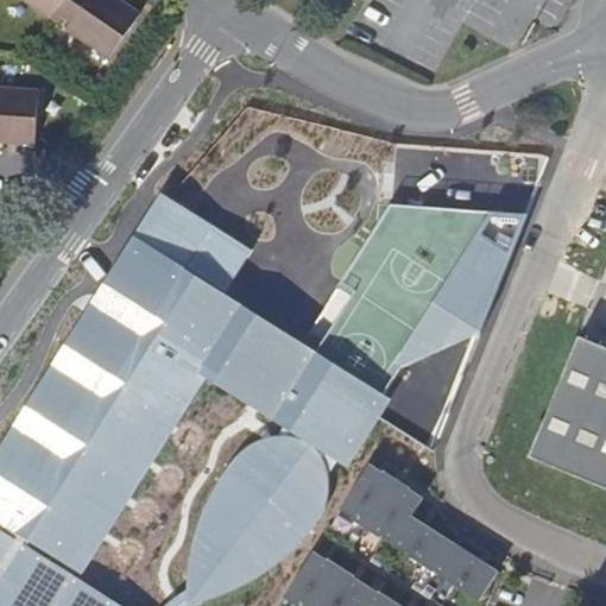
[(27,0),(55,18),(58,13),(73,24),(69,29),(113,60),(143,16),(119,0),(27,0)]
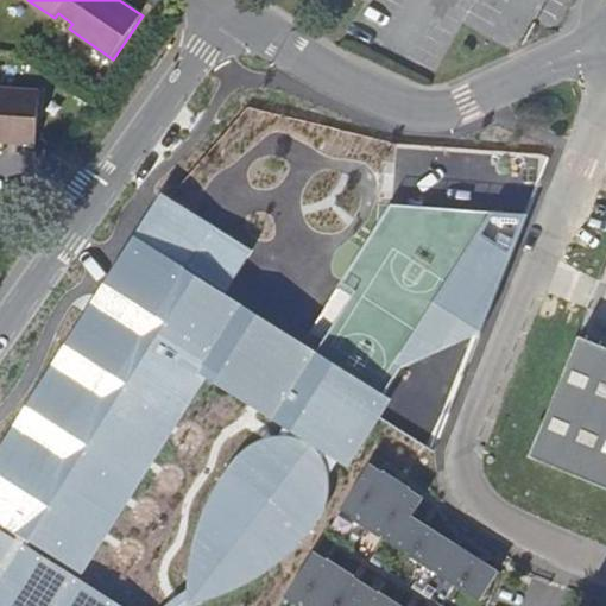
[(0,141),(39,145),(39,140),(43,92),(0,88),(0,141)]
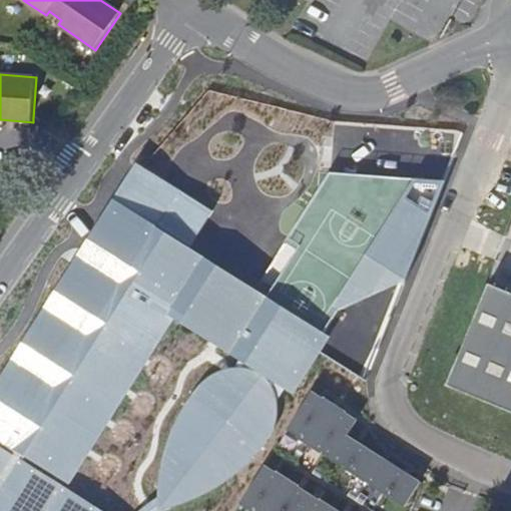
[(213,210),(133,160),(131,164),(130,165),(109,198),(189,248),(213,210)]
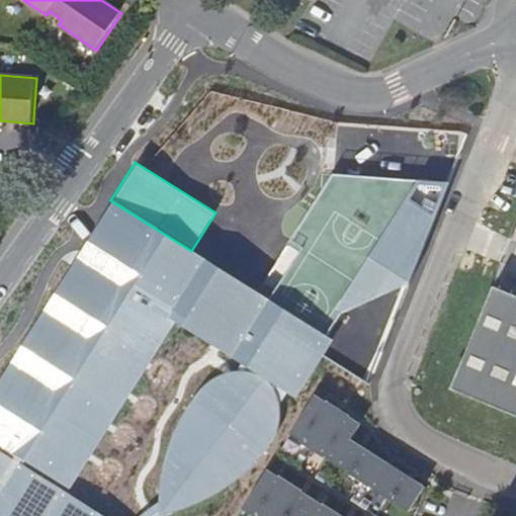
[(336,341),(191,251),(110,200),(80,249),(78,252),(22,342),(0,377),(0,449),(64,491),(169,323),(252,375),(269,385),(296,403),(336,341)]
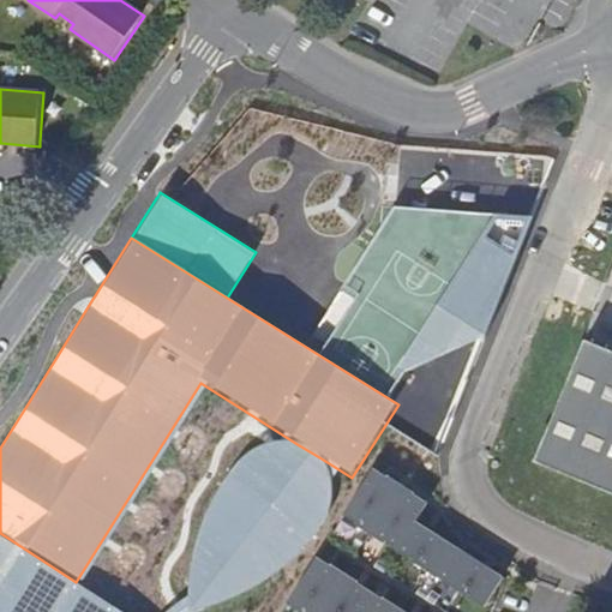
[(480,240),(397,365),(402,372),(481,339),(514,258),(480,240)]
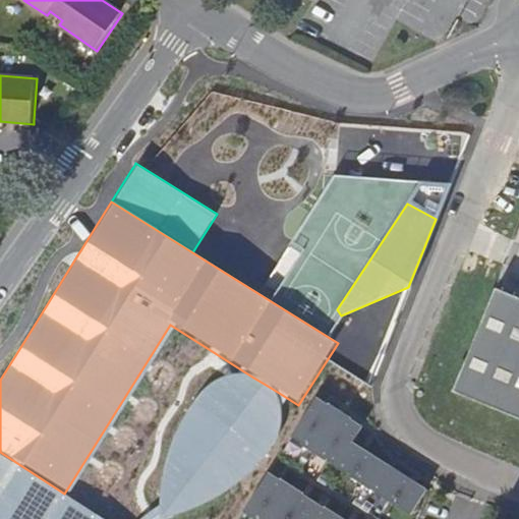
[(518,298),(496,288),(453,392),(518,419),(518,298)]
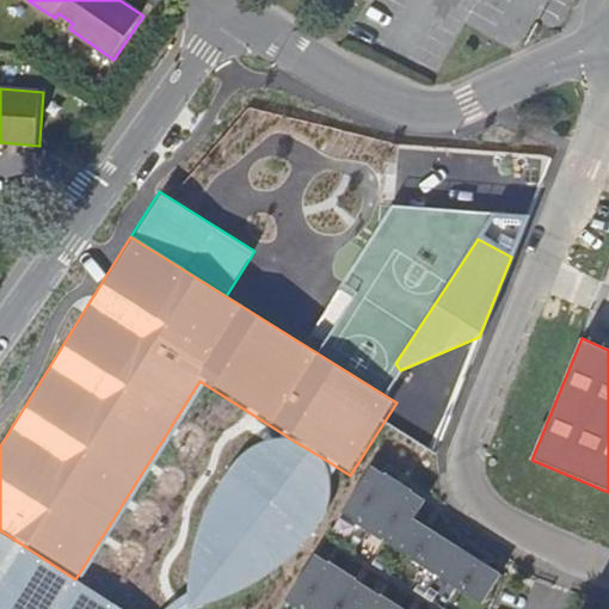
[(318,455),(297,443),(278,441),(256,447),(238,459),(214,490),(201,520),(192,543),(186,570),(186,595),(170,606),(165,608),(201,608),(207,606),(247,588),(276,572),(303,548),(320,524),(330,500),(330,475),(318,455)]
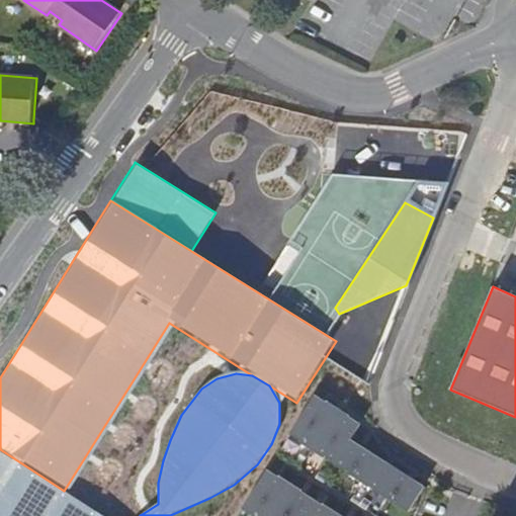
[(410,515),(426,494),(352,446),(362,431),(349,423),(350,420),(330,407),(329,409),(316,401),(291,438),(303,445),(301,447),(326,463),(327,461),(335,466),(334,469),(406,515),(410,515)]
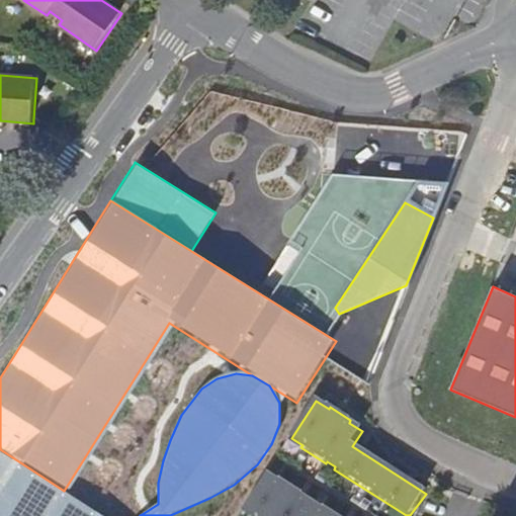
[(103,515),(64,491),(0,449),(0,515),(103,515)]
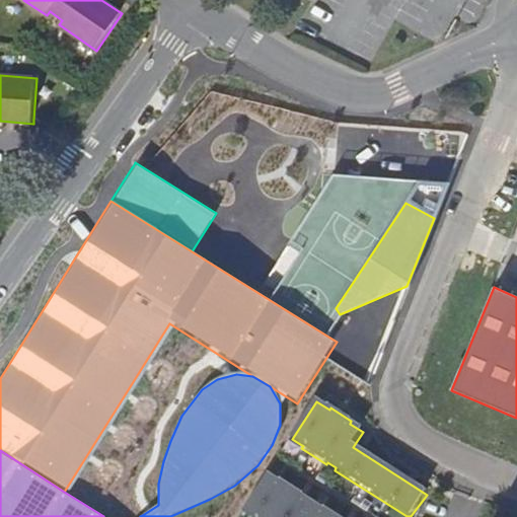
[(282,485),(269,476),(244,514),(247,516),(337,516),(326,510),(325,513),(302,498),(303,496),(283,483),(282,485)]
